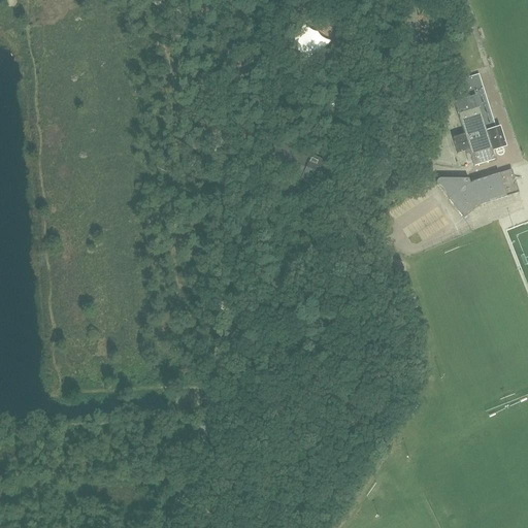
[(335,17),(341,6),(333,0),(327,0),(322,9),(326,12),(328,13),(329,12),(334,15),(335,17)]
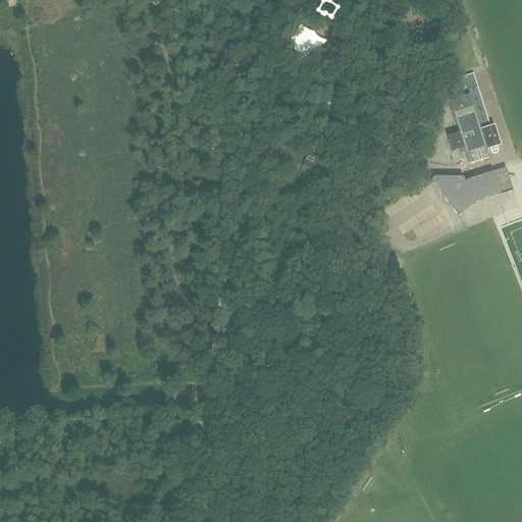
[(322,12),(317,19),(325,24),(330,15),(325,12),(324,13),(322,12)]
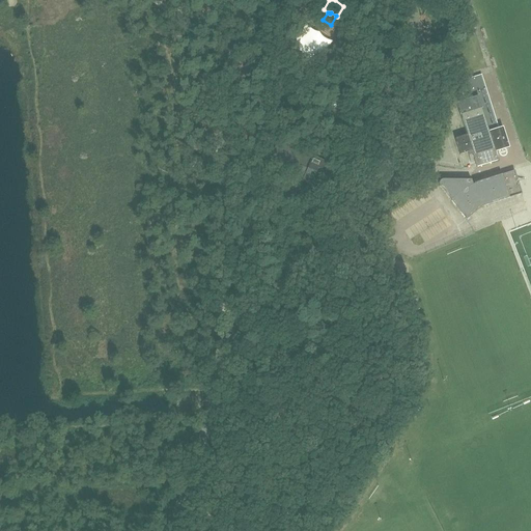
[(307,28),(305,24),(304,29),(303,31),(300,34),(298,37),(296,38),(295,42),(292,46),(289,49),(286,52),(289,53),(294,54),(298,57),(301,60),(305,62),(308,64),(311,67),(314,72),(314,67),(316,63),(318,60),(323,57),(325,53),(326,50),(328,48),(331,46),(333,44),(329,43),(326,40),(322,38),(318,35),(315,33),(312,32),(310,30),(307,28)]
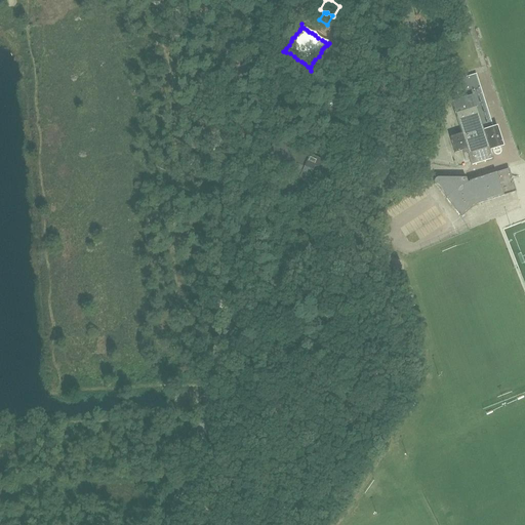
[(496,126),(493,127),(476,74),(453,81),(459,99),(452,102),(461,133),(449,136),(454,153),(467,149),(472,164),(491,158),(488,147),(501,143),(496,126)]
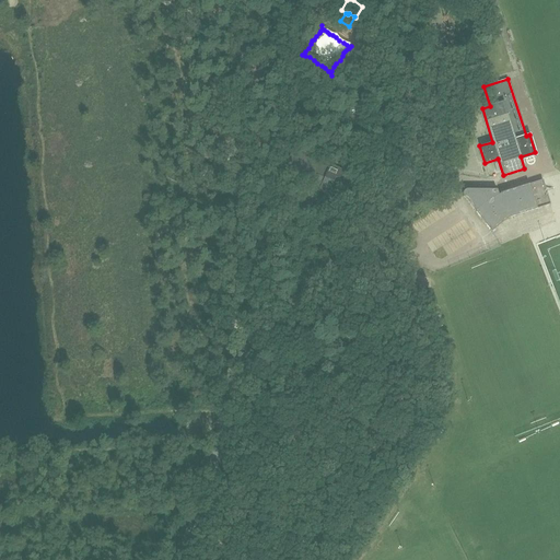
[(282,143),(284,138),(271,132),(269,138),(282,143)]
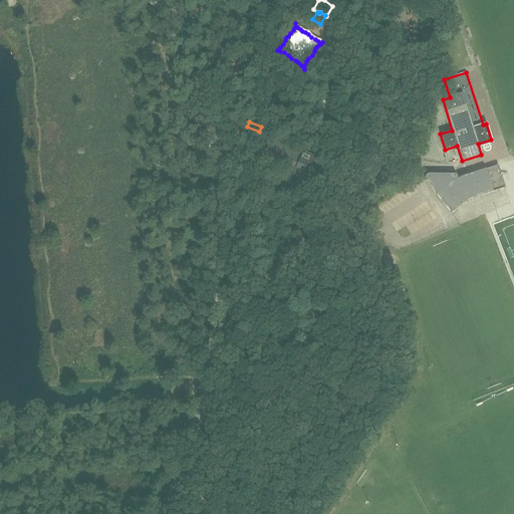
[(301,154),(276,142),(276,141),(268,137),(258,160),(270,165),(273,159),(295,168),(292,174),(309,181),(319,158),(303,151),(301,154)]
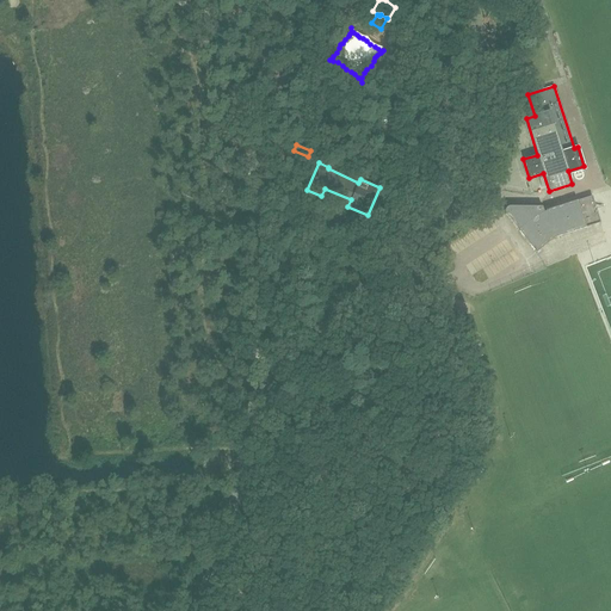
[(531,207),(508,207),(507,207),(506,208),(506,209),(505,209),(505,210),(505,211),(505,213),(505,214),(536,252),(554,238),(600,223),(592,196),(543,211),(542,207),(531,207)]
